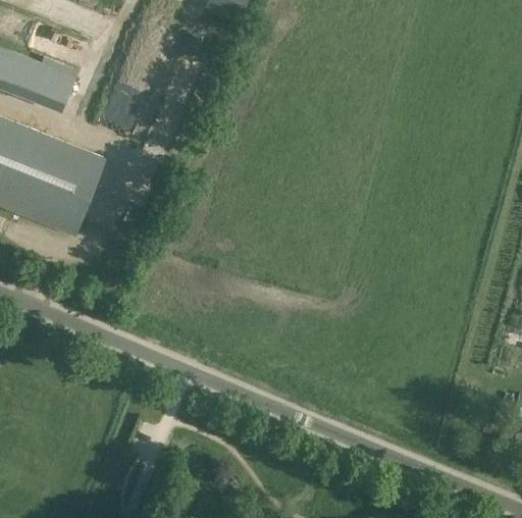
[(165,0),(151,0),(149,7),(172,14),(176,3),(165,0)]
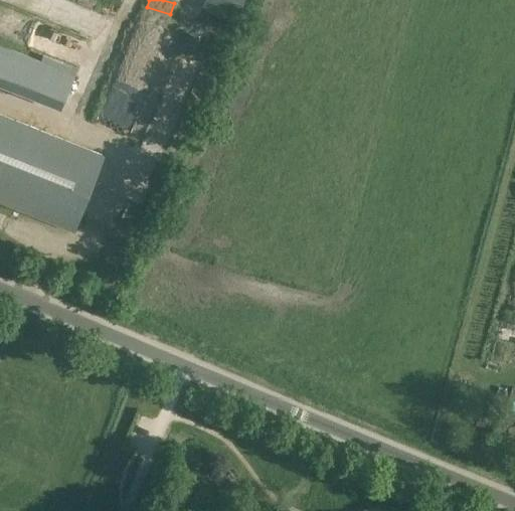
[(186,0),(185,2),(199,9),(203,0),(186,0)]
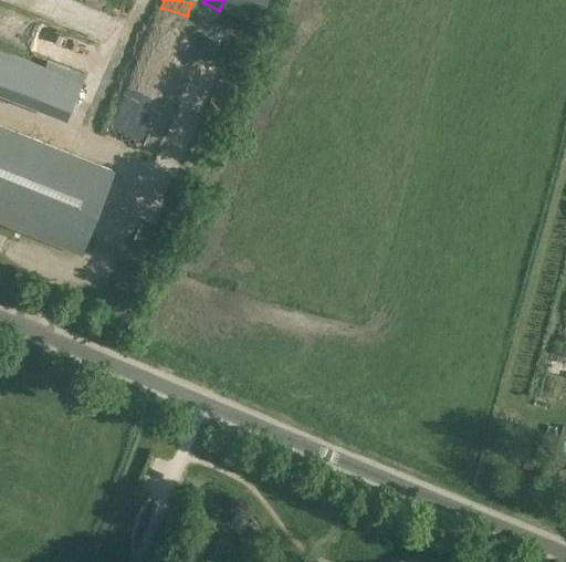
[(0,97),(58,114),(60,105),(70,108),(80,76),(0,52),(0,97)]
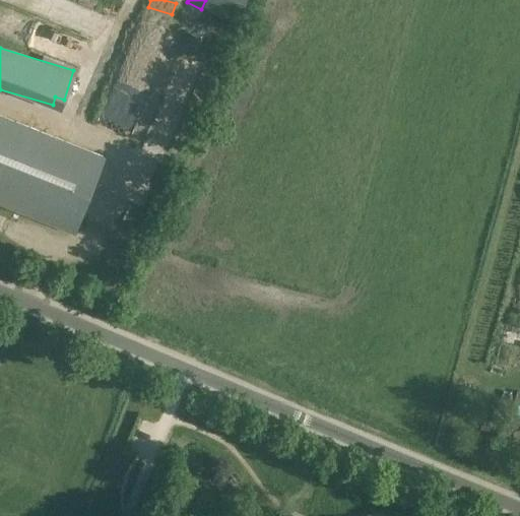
[(117,71),(106,122),(127,127),(138,75),(117,71)]
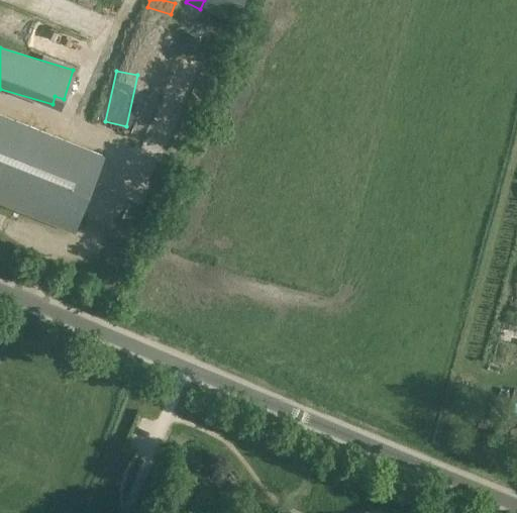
[(0,116),(0,208),(75,237),(106,158),(0,116)]
